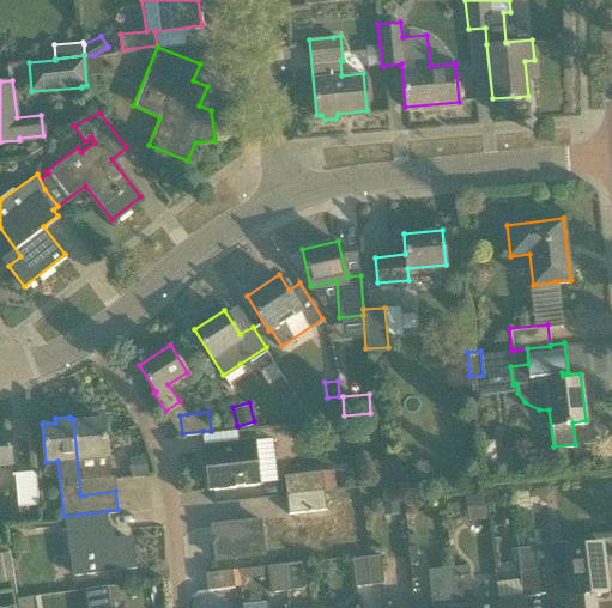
[(80,496),(115,491),(114,474),(105,475),(104,455),(105,455),(104,418),(73,419),(80,496)]
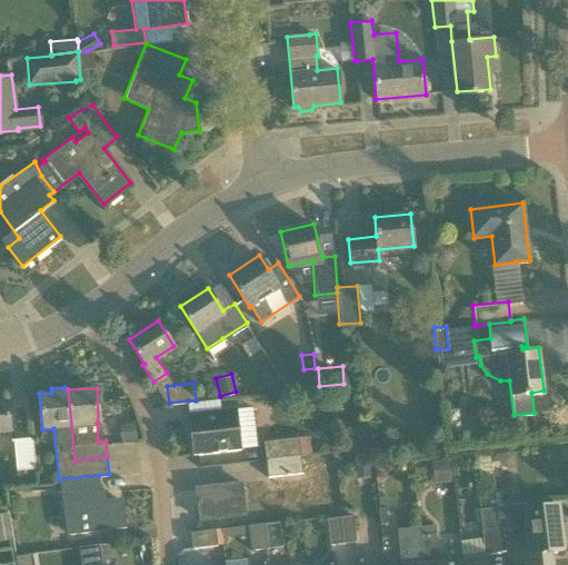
[(0,429),(10,429),(8,402),(5,402),(5,398),(0,398),(0,429)]
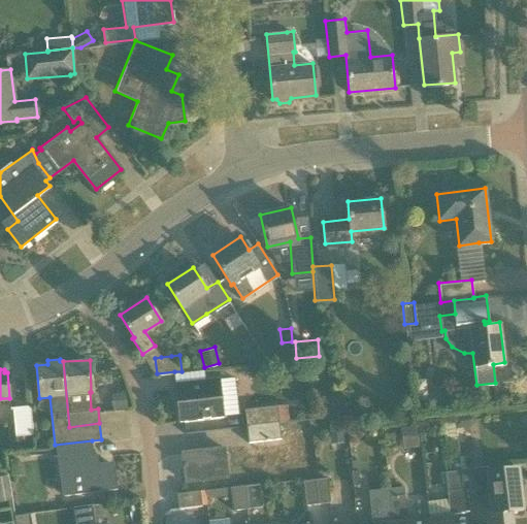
[(224,415),(220,377),(174,382),(178,420),(224,415)]
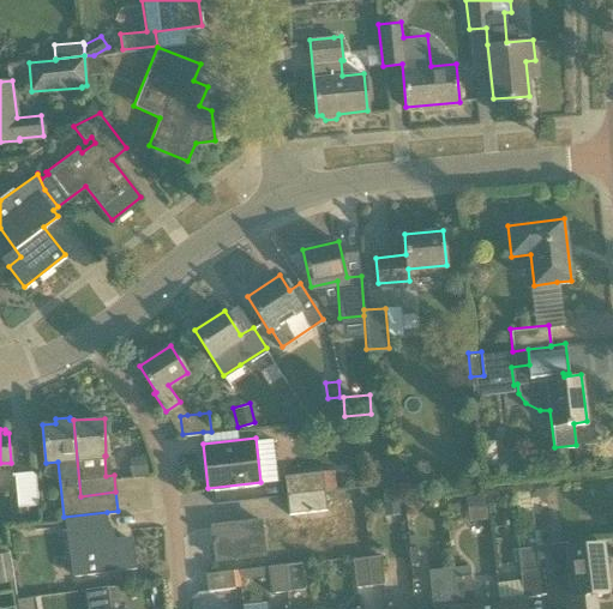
[(128,456),(130,475),(146,474),(145,454),(128,456)]
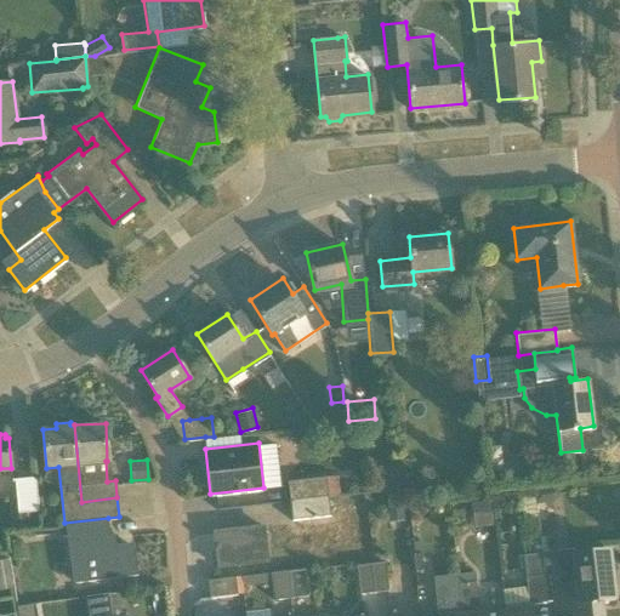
[(328,494),(325,475),(289,480),(291,497),(328,494)]
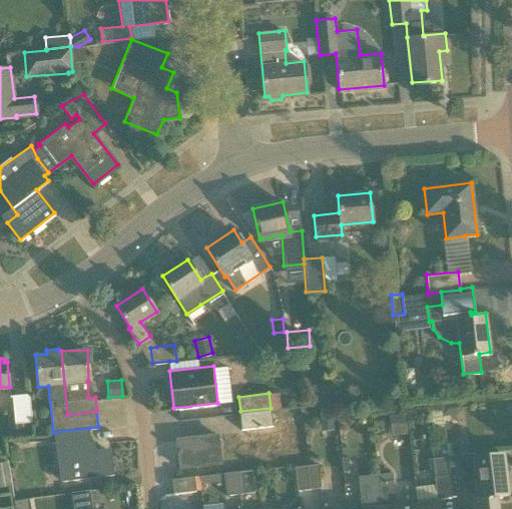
[(12,395),(15,423),(31,421),(28,394),(12,395)]
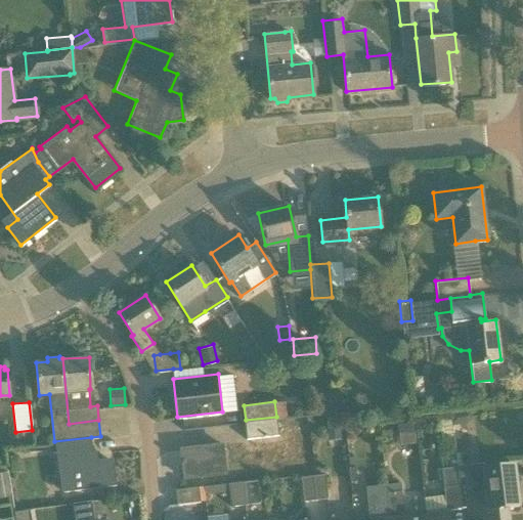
[(344,426),(343,406),(324,408),(327,427),(344,426)]
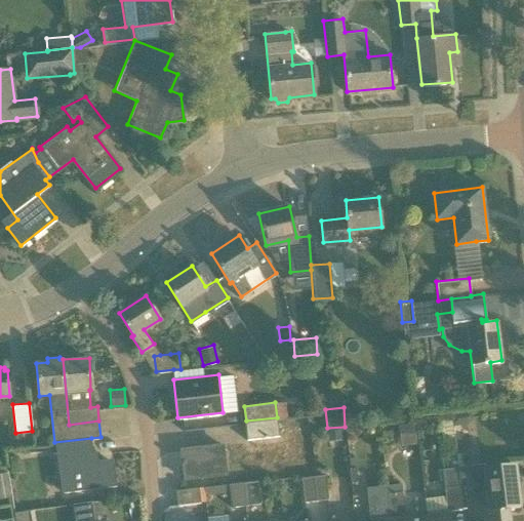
[(451,415),(452,424),(468,423),(473,415),(472,409),(451,411),(451,415)]
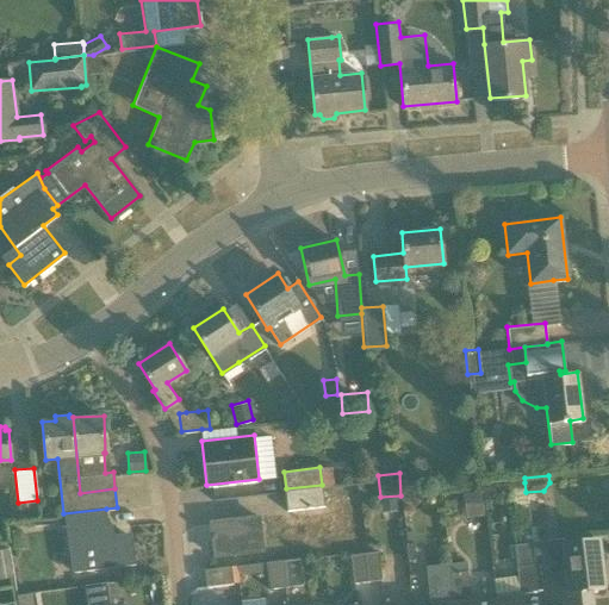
[(322,485),(286,488),(289,509),(324,504),(322,485)]
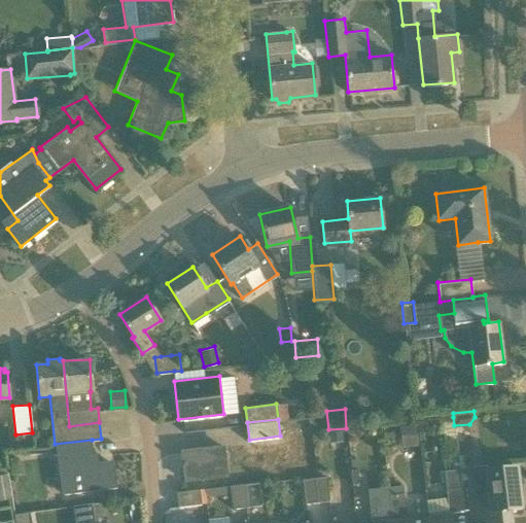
[(400,438),(418,436),(416,422),(399,423),(400,438)]
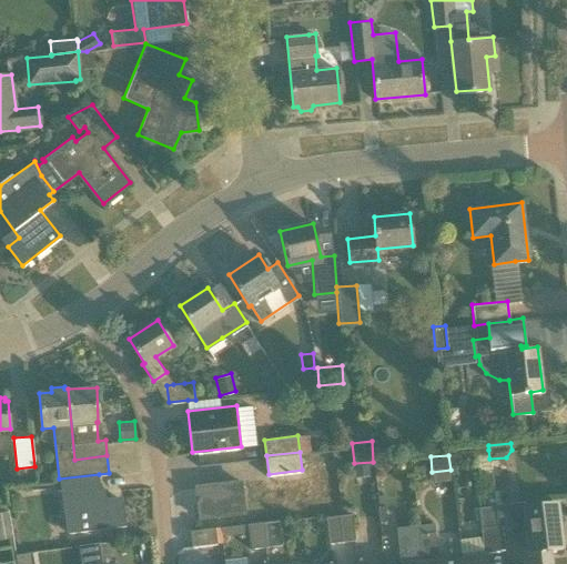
[(235,459),(236,477),(265,475),(264,457),(235,459)]
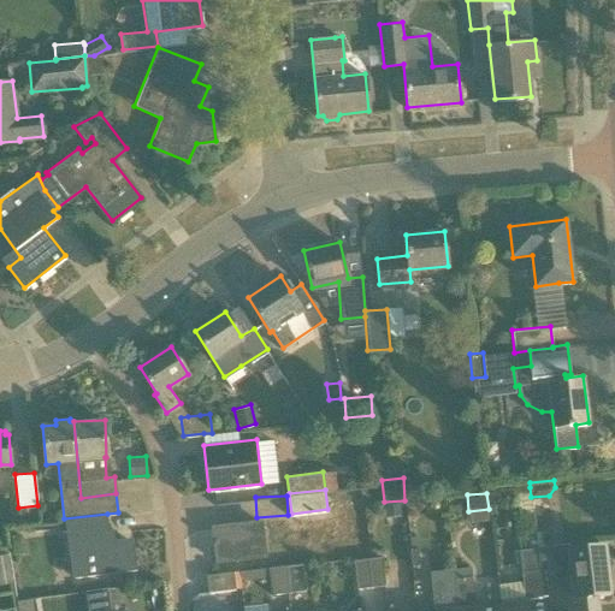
[(385,515),(401,514),(400,502),(384,504),(385,515)]
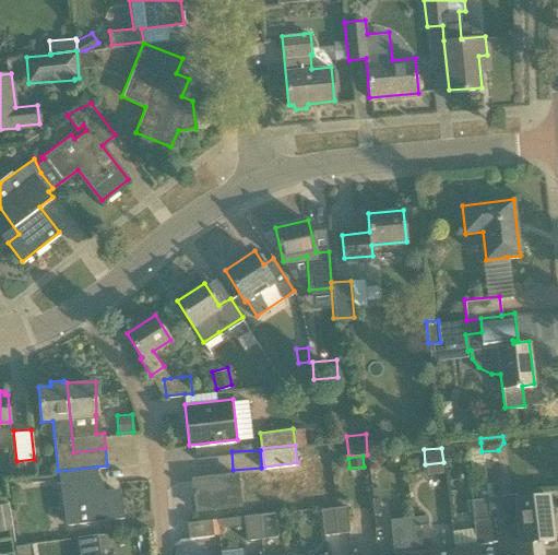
[(58,471),(61,504),(64,523),(123,516),(120,491),(105,493),(103,480),(98,481),(97,467),(58,471)]
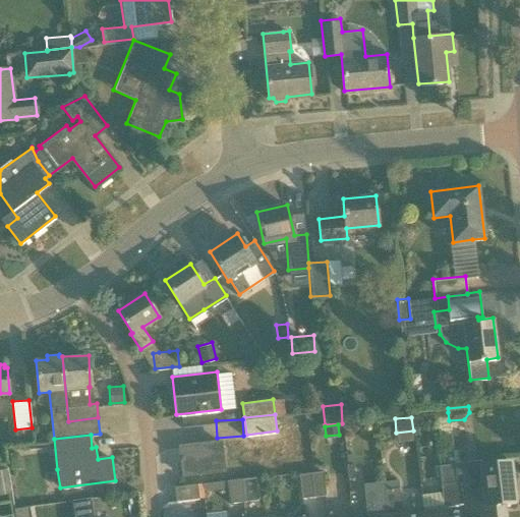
[(220,440),(199,443),(179,445),(182,474),(224,469),(220,440)]
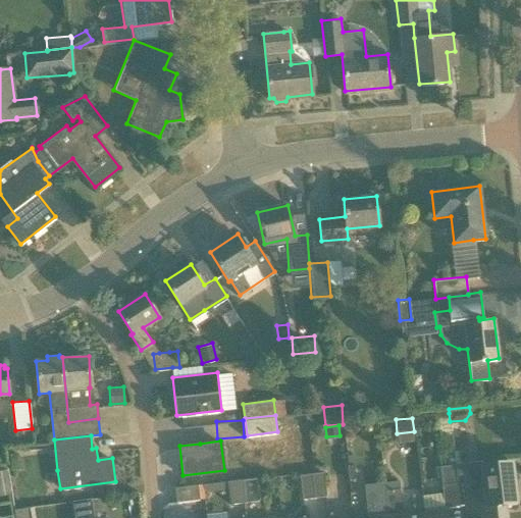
[(467,517),(505,517),(504,504),(516,502),(512,462),(481,465),(480,460),(467,461),(470,489),(464,489),(467,517)]
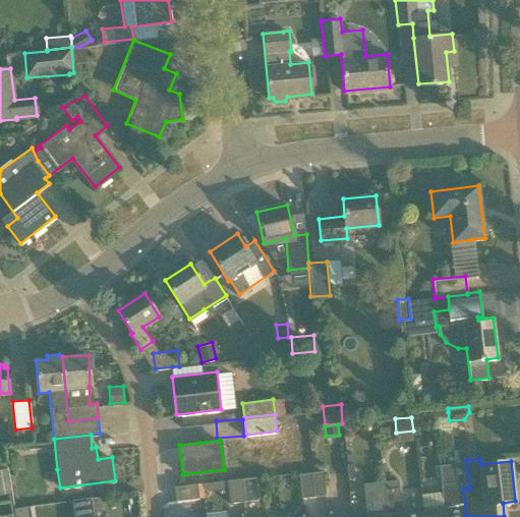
[(354,476),(353,461),(346,462),(348,477),(354,476)]
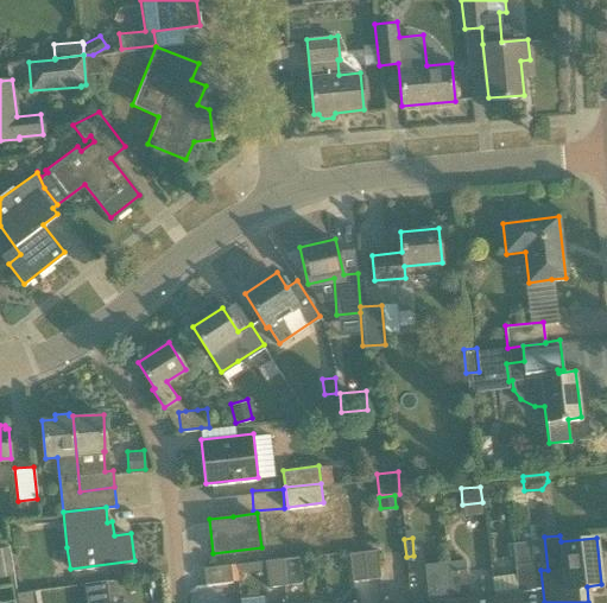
[(493,591),(492,591),(493,602),(523,602),(522,589),(535,588),(532,560),(530,539),(511,541),(513,563),(514,572),(517,589),(493,591)]
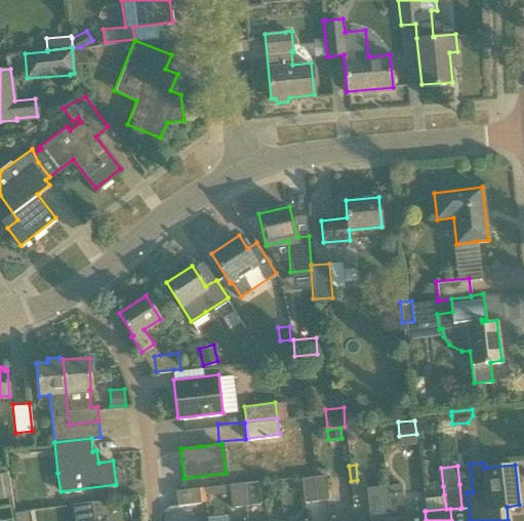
[(326,474),(314,475),(317,499),(328,498),(326,474)]
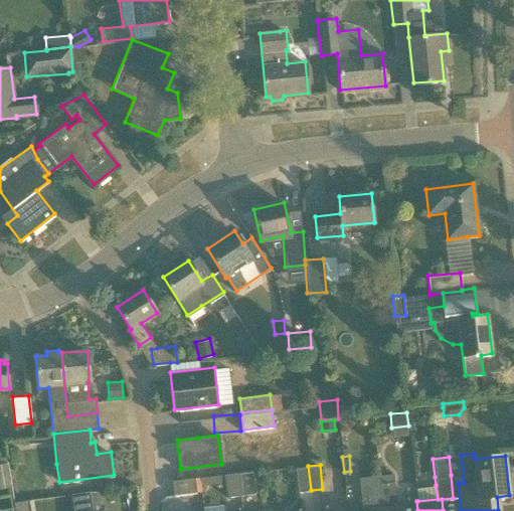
[(296,467),(298,478),(299,491),(311,490),(308,466),(296,467)]
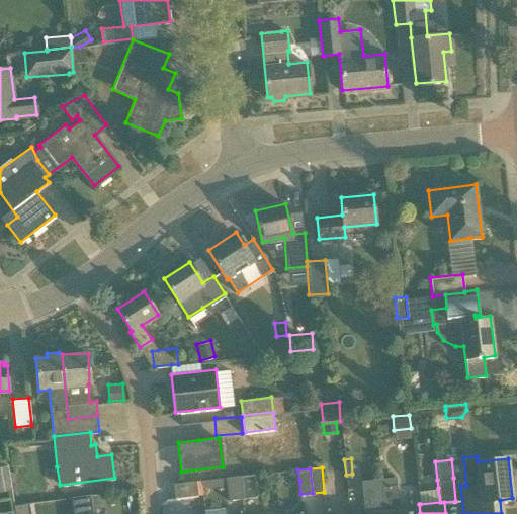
[(240,475),(243,497),(257,496),(254,473),(240,475)]
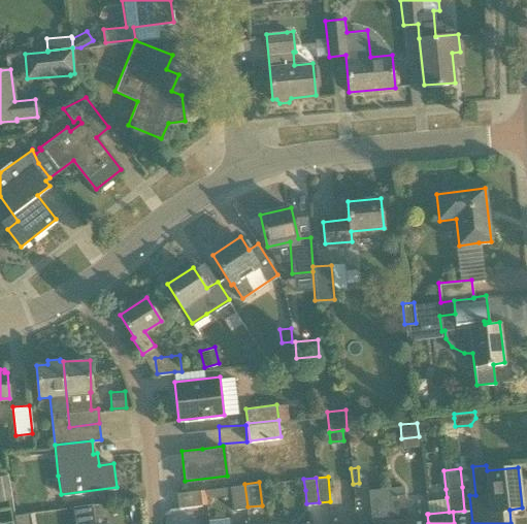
[(233,509),(248,506),(244,484),(230,486),(231,492),(231,493),(233,509)]
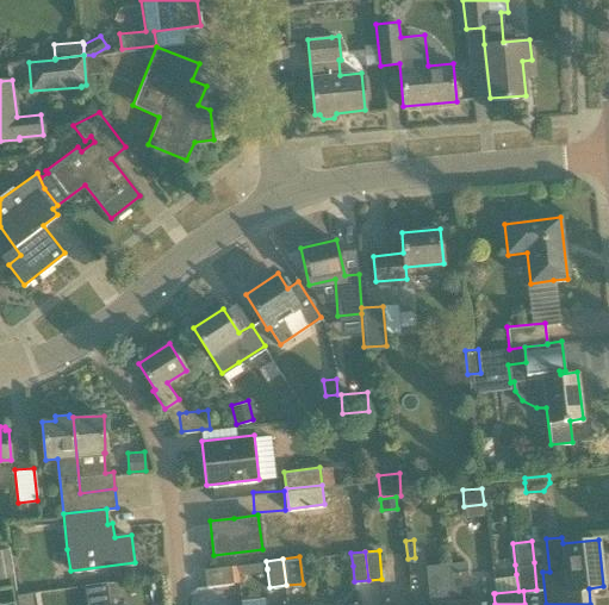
[(495,604),(493,593),(471,596),(466,561),(448,562),(453,599),(466,598),(466,604),(495,604)]
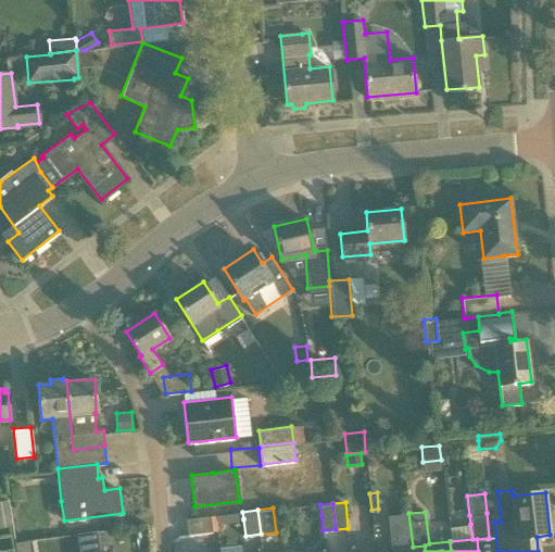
[(387,516),(390,540),(391,551),(403,551),(403,548),(413,547),(408,513),(387,516)]
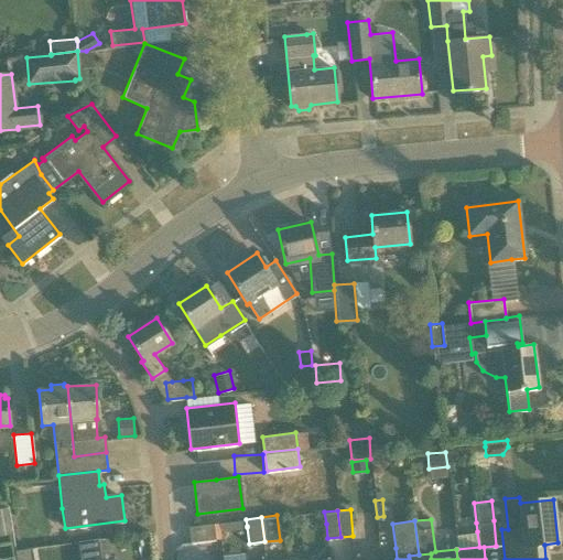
[(216,538),(214,523),(188,526),(191,541),(216,538)]
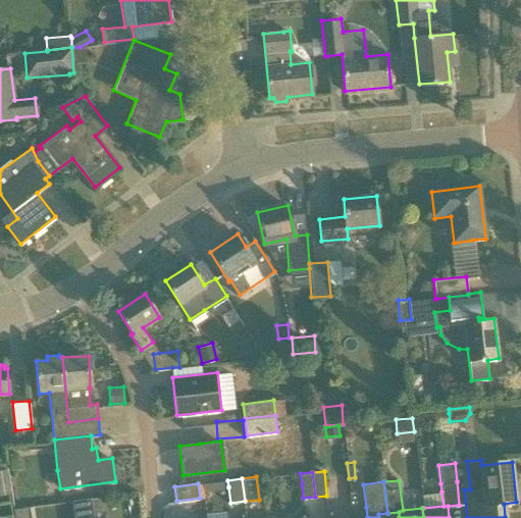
[(93,517),(90,497),(71,500),(73,517),(93,517)]
